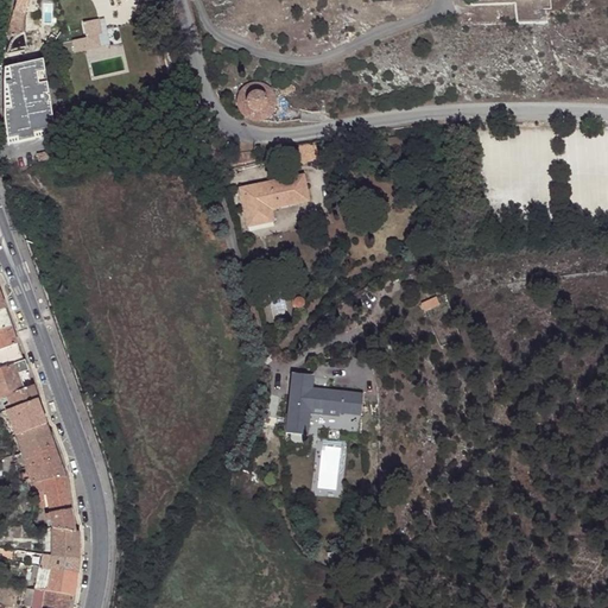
[(7,36),(14,37),(24,37),(25,23),(25,16),(25,13),(29,0),(17,0),(12,20),(7,36)]
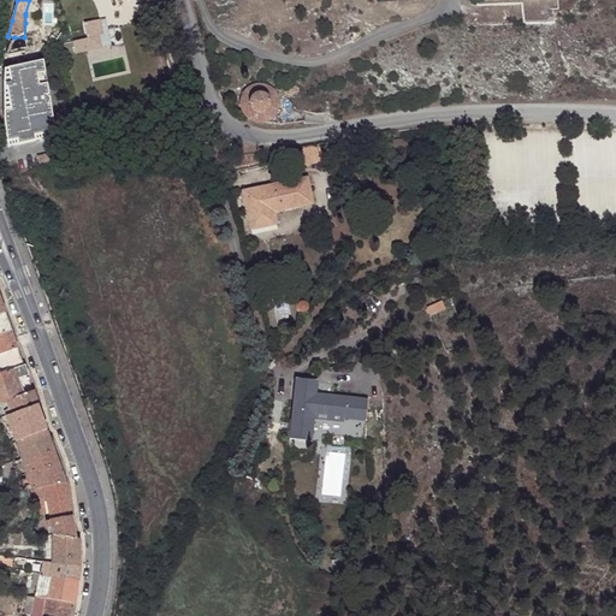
[(84,24),(88,39),(89,39),(99,36),(102,35),(100,21),(84,24)]
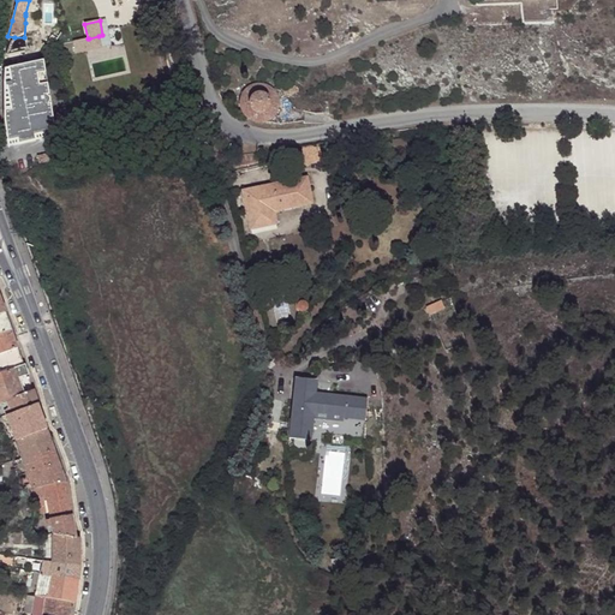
[(99,36),(89,39),(91,51),(101,48),(99,36)]
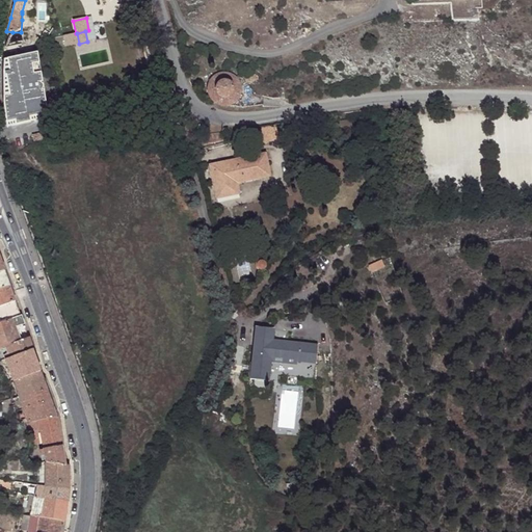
[(79,44),(77,33),(76,33),(63,35),(65,46),(79,44)]
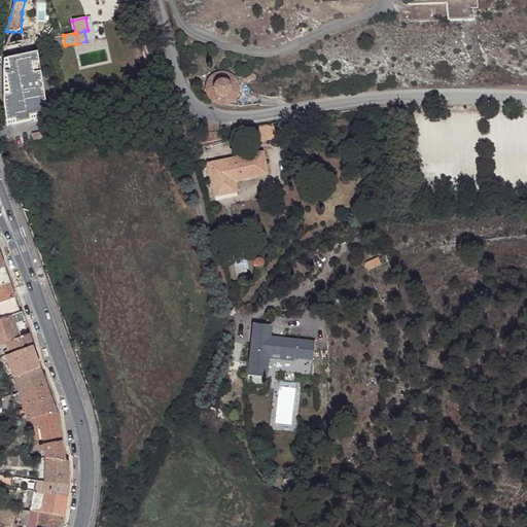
[(38,53),(6,60),(9,72),(4,73),(6,96),(1,97),(2,105),(5,116),(14,114),(16,124),(48,116),(44,90),(43,90),(43,89),(44,86),(44,85),(43,83),(41,82),(43,82),(38,53)]
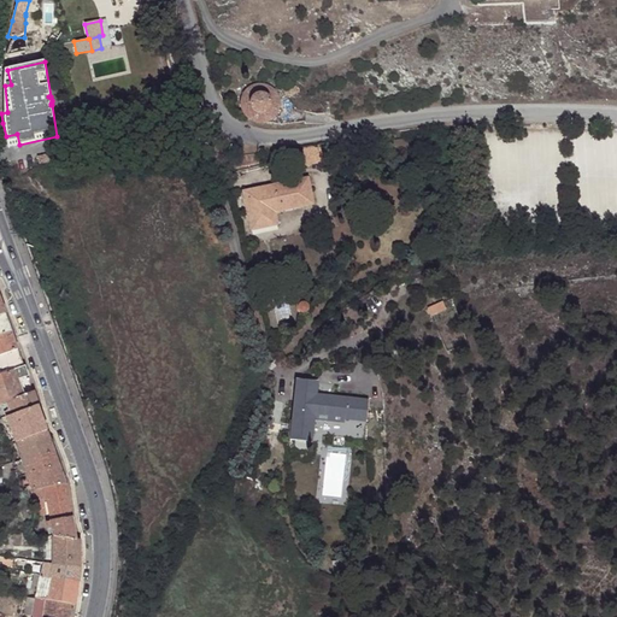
[(7,112),(5,86),(11,84),(7,70),(4,70),(1,83),(1,93),(1,104),(1,113),(7,112)]
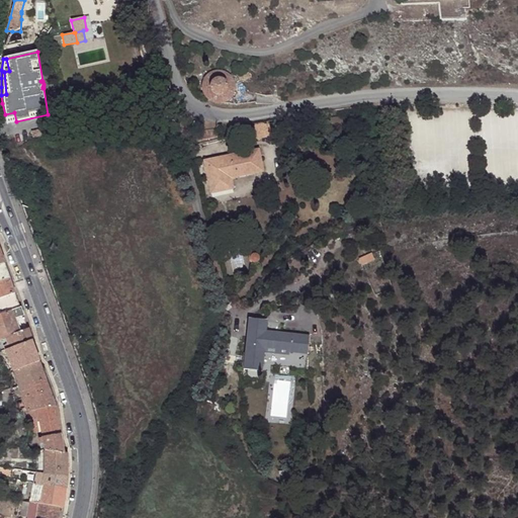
[(234,93),(235,87),(234,81),(232,78),(230,76),(228,74),(225,73),(219,72),(212,73),(207,76),(205,79),(204,82),(203,88),(204,94),(207,98),(212,101),(216,102),(219,103),(225,102),(230,98),(232,96),(234,93)]
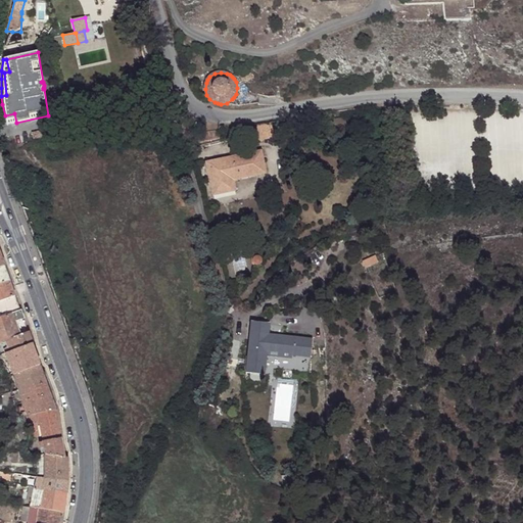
[(251,73),(241,75),(242,82),(252,80),(251,73)]
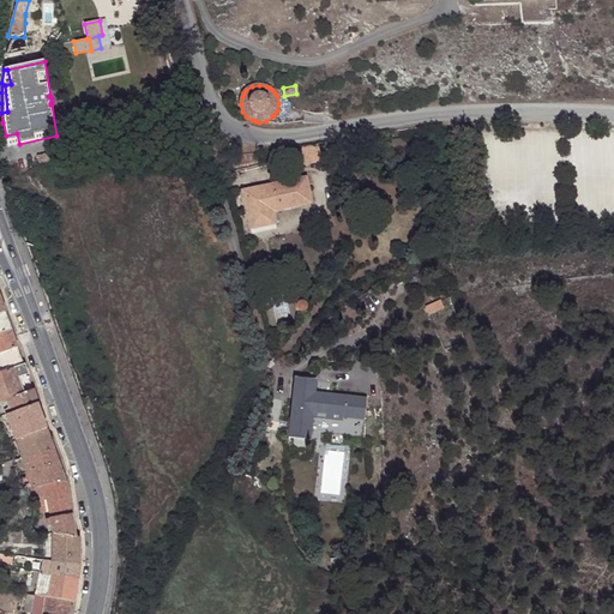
[(19,144),(17,133),(6,136),(8,146),(19,144)]
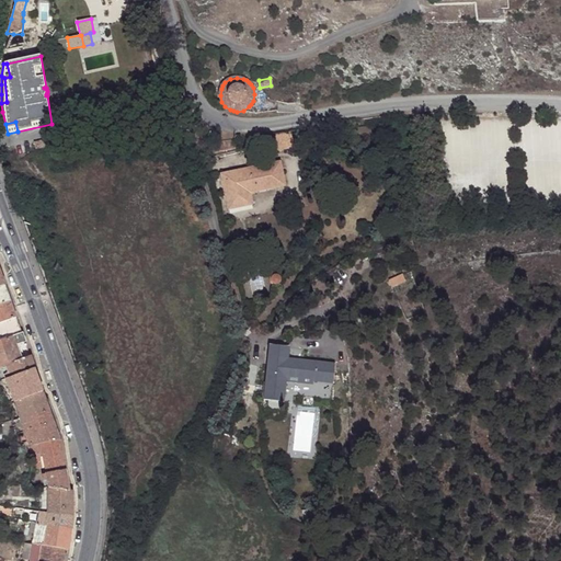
[(210,142),(193,127),(190,130),(199,151),(212,146),(210,142)]
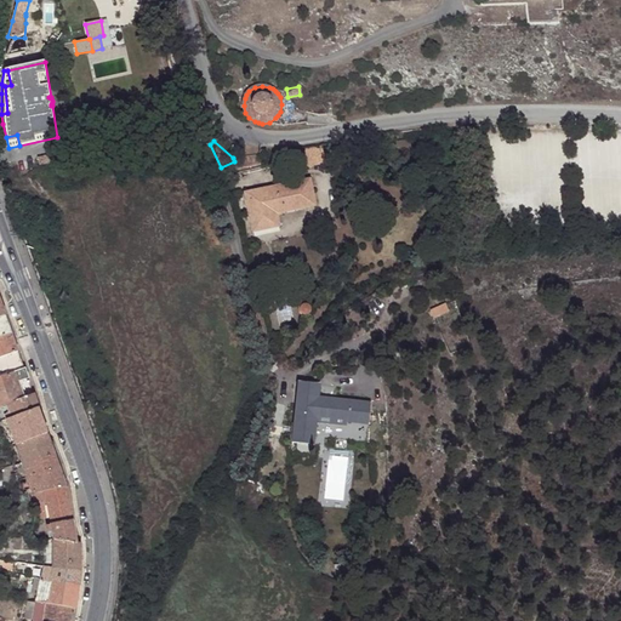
[(325,164),(320,146),(303,148),(307,167),(325,164)]
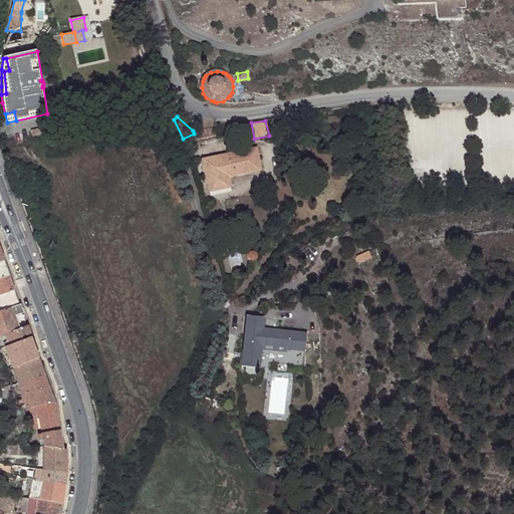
[(42,129),(31,131),(33,139),(44,136),(42,129)]
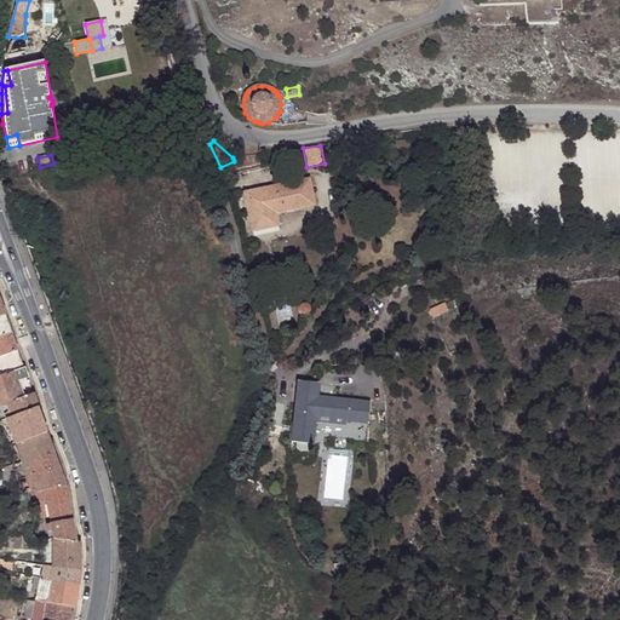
[(257,155),(233,158),(234,161),(235,171),(259,165),(257,155)]
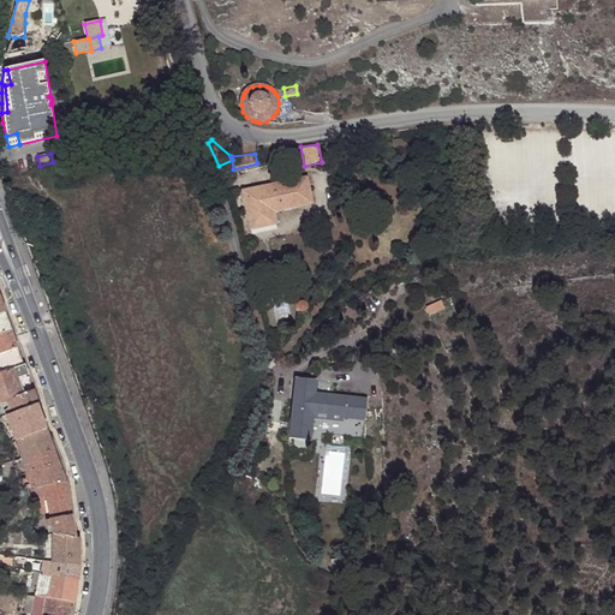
[(308,177),(268,185),(269,190),(244,196),(250,224),(275,218),(274,212),(314,203),(308,177)]
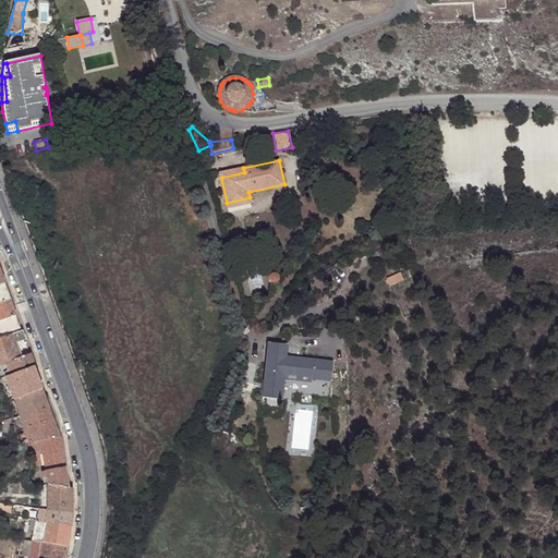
[(244,172),(243,168),(220,173),(221,178),(244,172)]
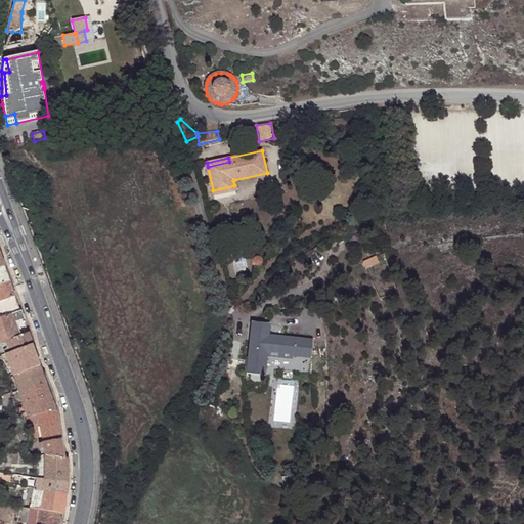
[(236,191),(234,185),(213,190),(214,197),(236,191)]
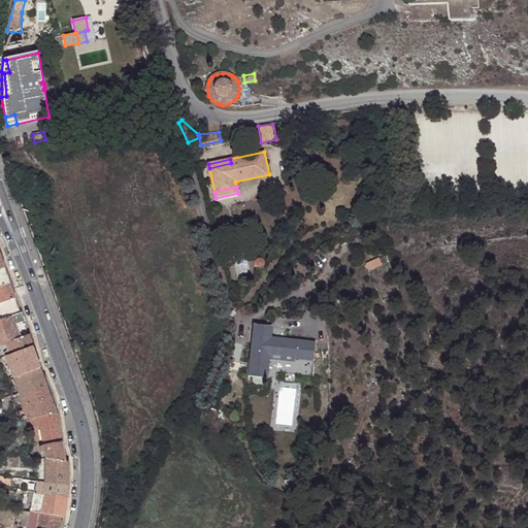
[(264,267),(265,264),(265,263),(264,261),(263,260),(261,259),(260,259),(257,261),(256,262),(256,264),(257,267),(260,268),(262,268),(264,267)]
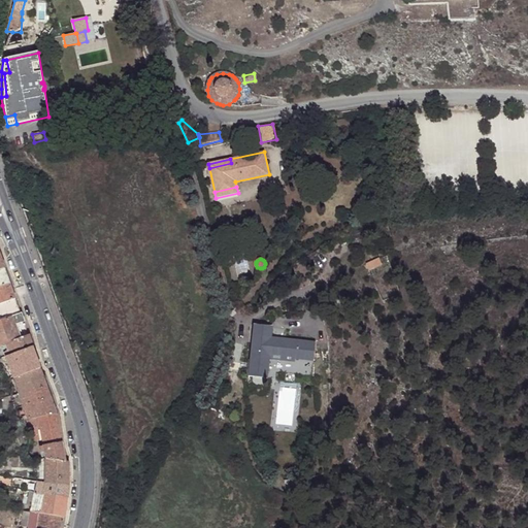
[(380,259),(367,265),(370,271),(383,265),(380,259)]
